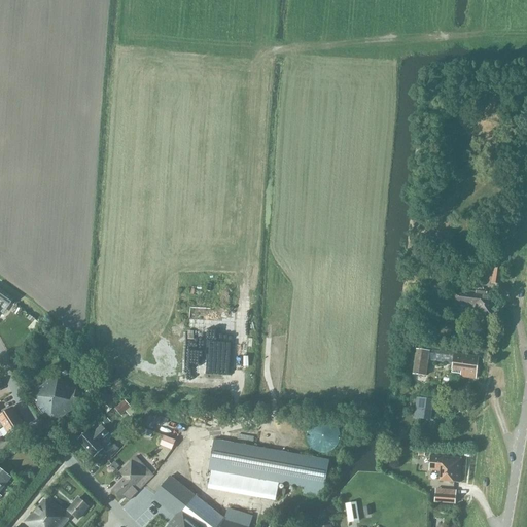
[(484,282),(500,284),(502,269),(486,267),(484,282)]
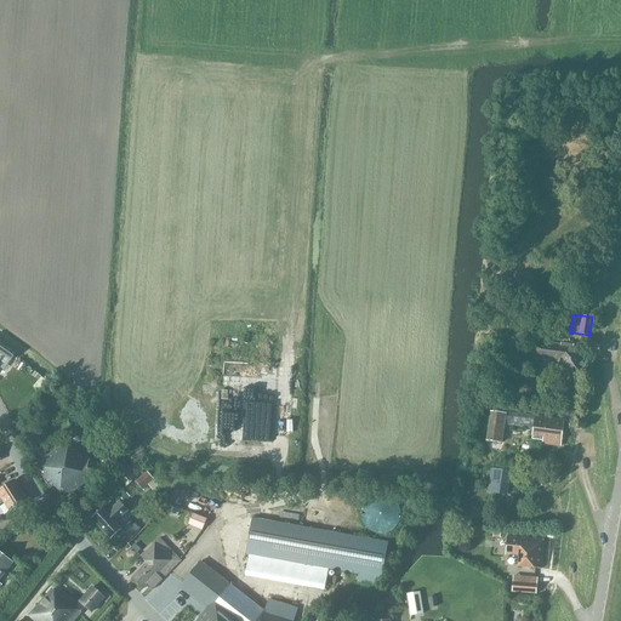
[(0,360),(4,355),(11,360),(17,353),(0,341),(0,360)]
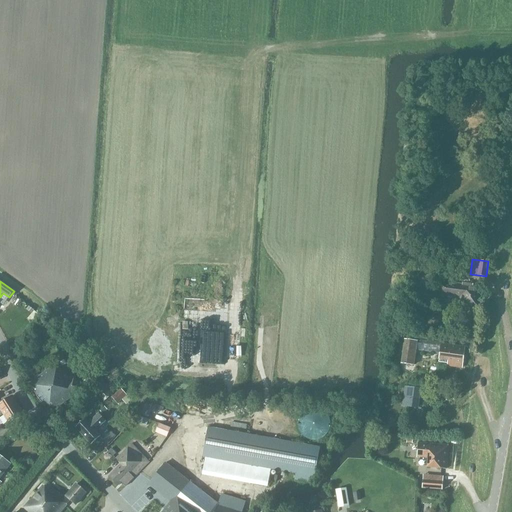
[(449,300),(453,297),(460,298),(459,306),(479,309),(480,299),(483,300),(485,290),(472,288),(473,284),(462,283),(462,284),(440,281),(438,295),(446,296),(449,300)]
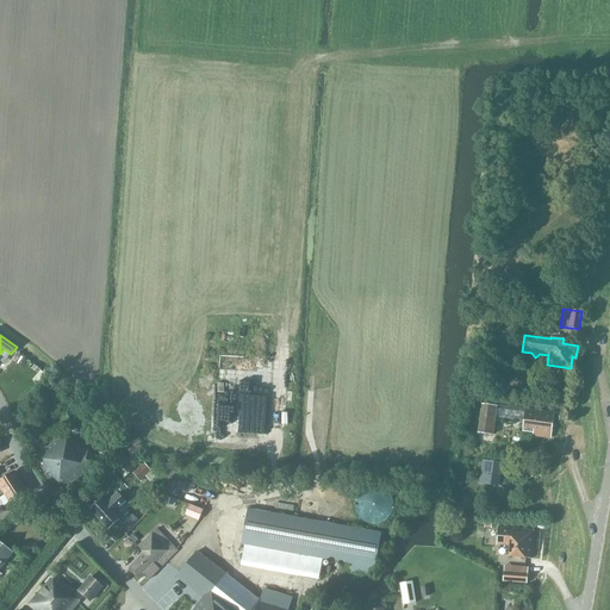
[(218,422),(185,422),(185,434),(238,433),(237,397),(201,397),(201,405),(218,405),(218,422)]
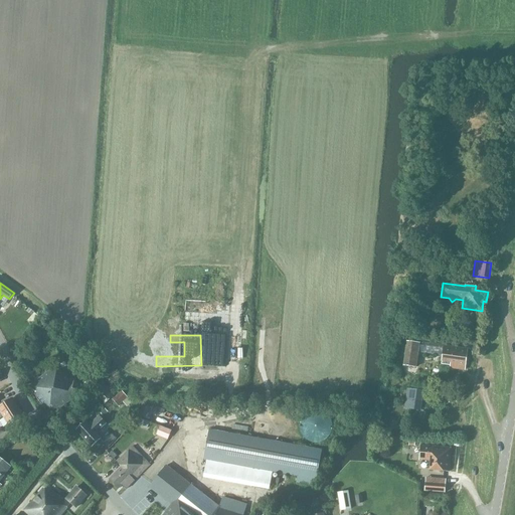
[(407,342),(404,366),(416,367),(418,352),(443,356),(442,364),(450,365),(450,367),(465,369),(468,350),(444,346),(445,345),(419,342),(419,343),(407,342)]
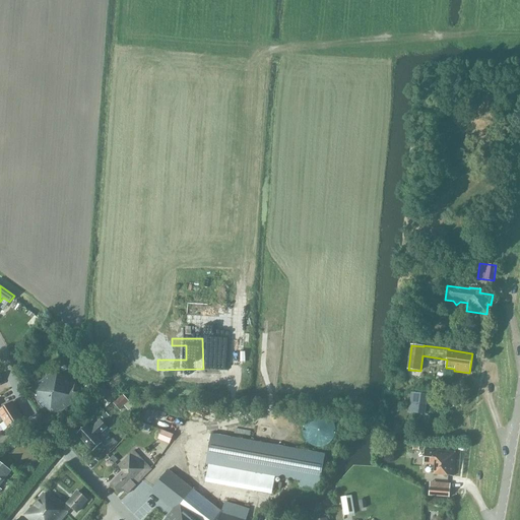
[(57,371),(29,390),(37,400),(37,401),(44,410),(51,419),(84,394),(76,382),(71,386),(64,377),(63,378),(57,371)]
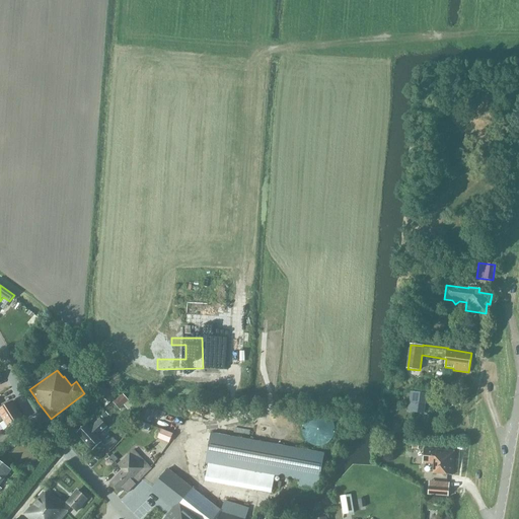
[(102,410),(116,398),(96,376),(84,387),(102,410)]
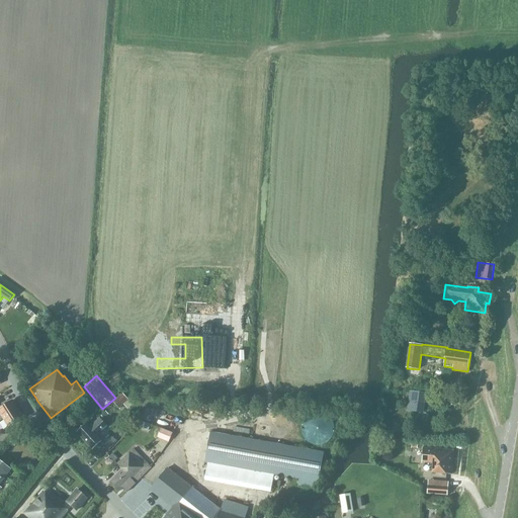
[(411,393),(410,398),(413,399),(411,411),(423,412),(425,395),(411,393)]
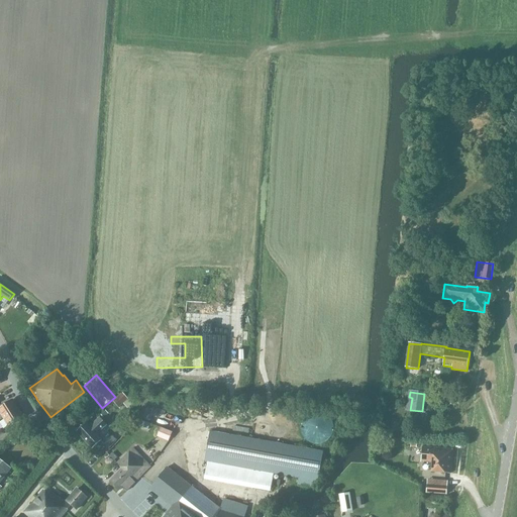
[(113,401),(119,408),(128,399),(122,393),(113,401)]
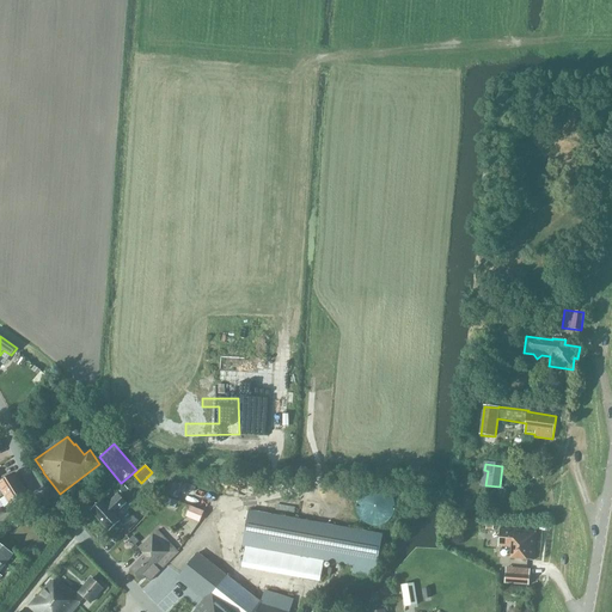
[(16,473),(0,482),(0,489),(10,505),(29,493),(16,473)]
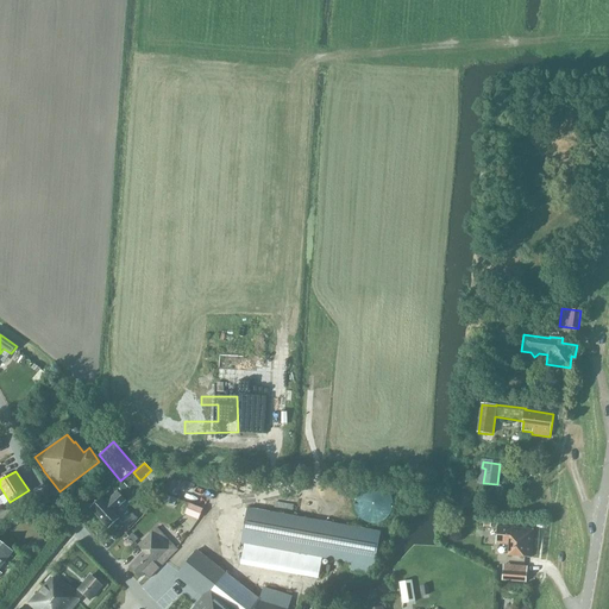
[(393,508),(393,504),(393,500),(391,496),(390,494),(388,490),(384,488),(381,487),(377,485),(374,485),(370,485),(366,487),(363,488),(360,490),(358,494),(357,496),(356,500),(355,504),(356,508),(357,512),(358,514),(360,518),(363,520),(366,521),(370,522),(374,523),(377,522),(381,521),(384,520),(388,518),(390,514),(391,512),(393,508)]
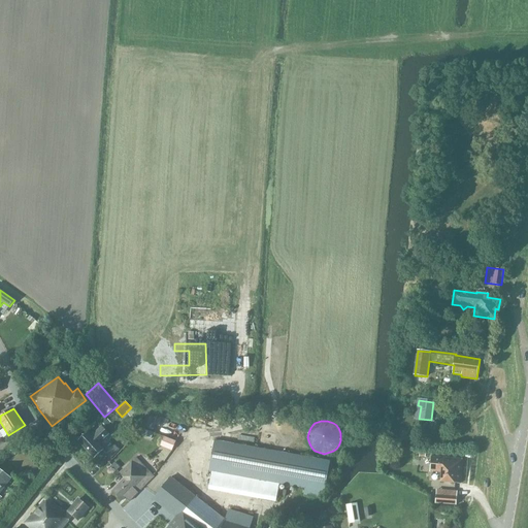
[(78,441),(94,458),(103,450),(99,444),(109,434),(102,426),(91,436),(88,432),(78,441)]
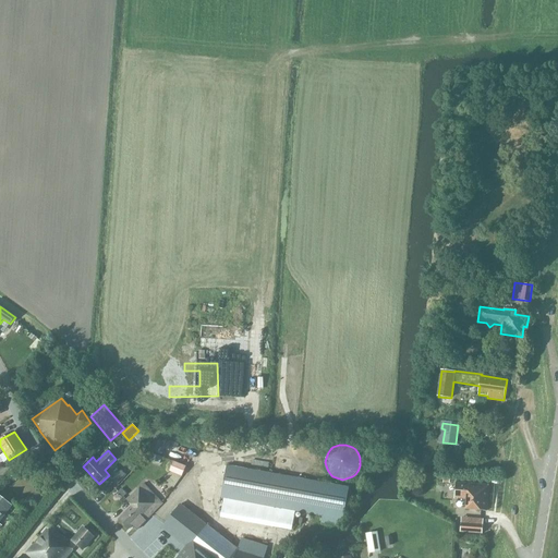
[(185,466),(173,461),(170,471),(182,475),(185,466)]
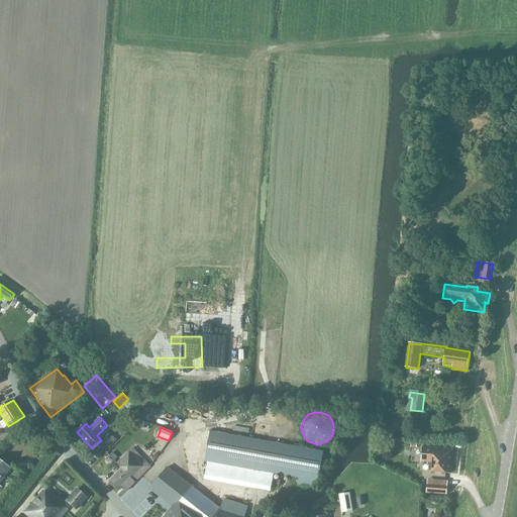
[(240,429),(240,436),(257,438),(259,431),(240,429)]
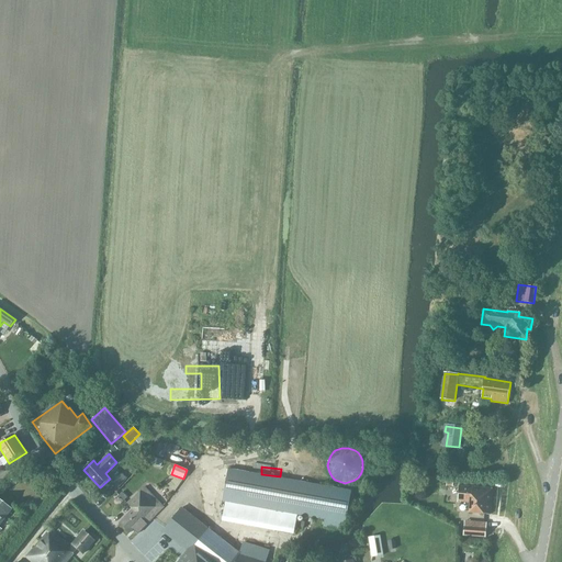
[(323,527),(339,530),(339,527),(343,528),(344,524),(346,524),(351,491),(228,469),(222,502),(225,502),(296,515),(325,519),(323,527)]
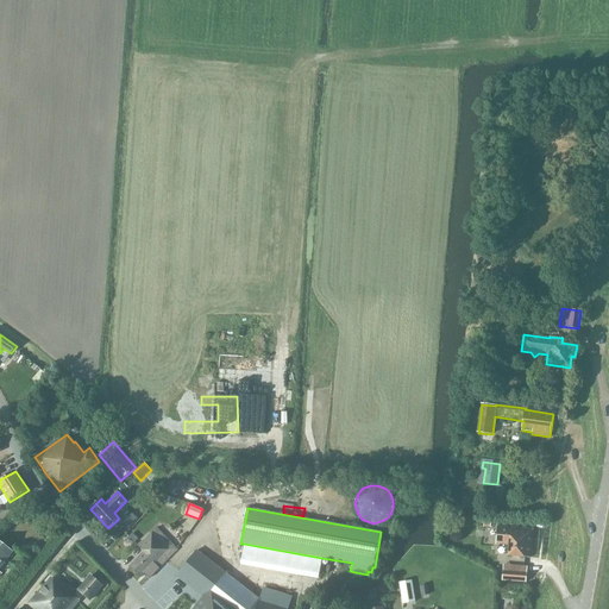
[(123,523),(129,528),(138,519),(132,513),(123,523)]
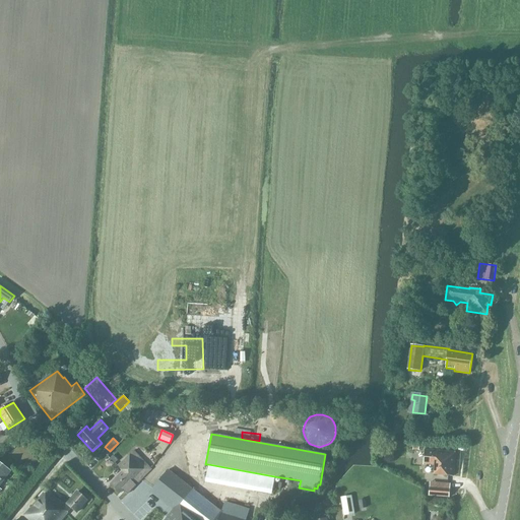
[(453,476),(455,452),(425,450),(424,464),(435,465),(434,475),(453,476)]
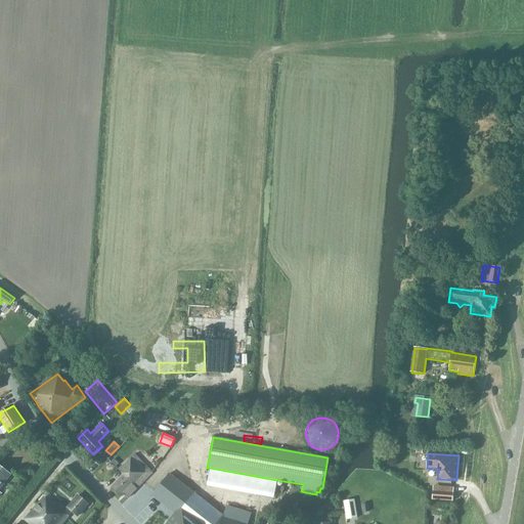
[(124,475),(112,487),(121,497),(124,493),(129,497),(140,486),(153,473),(135,454),(119,470),(124,475)]
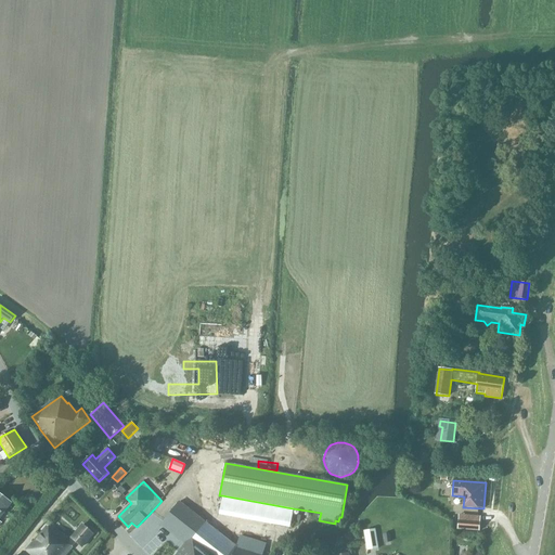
[(0,520),(0,518),(11,503),(0,494),(0,525),(2,523),(0,520)]
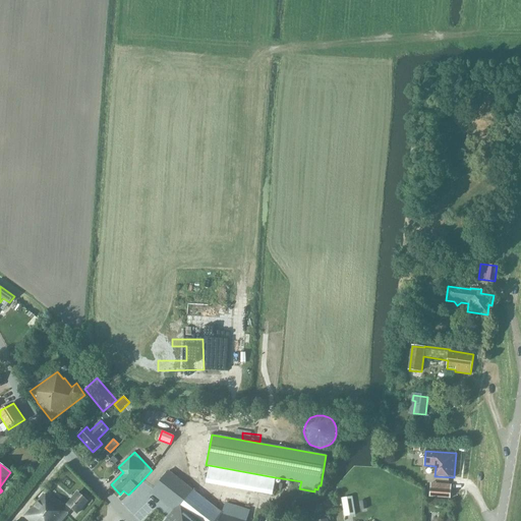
[(168,471),(151,493),(173,511),(165,520),(246,520),(250,511),(226,504),(222,516),(218,513),(220,511),(168,471)]
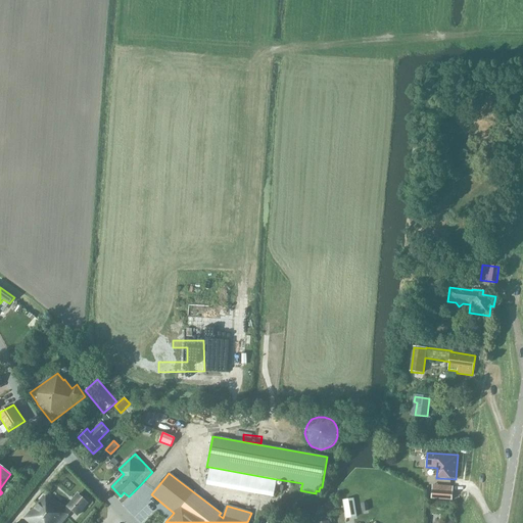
[(432,489),(431,498),(452,501),(452,500),(453,491),(432,489)]
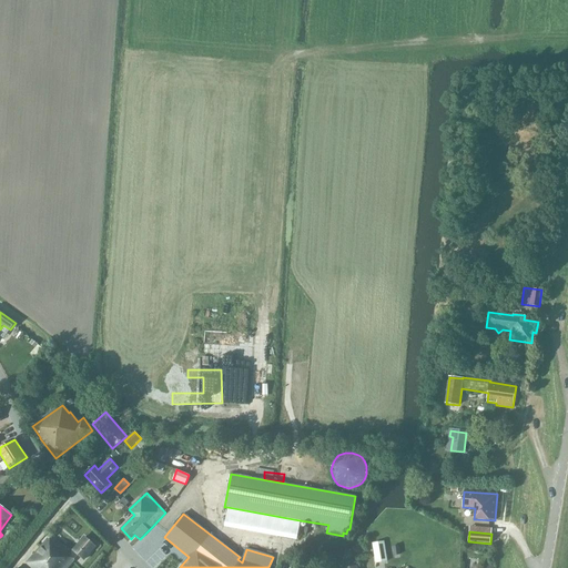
[(33,558),(28,565),(31,567),(66,567),(78,555),(83,560),(95,546),(84,537),(70,555),(57,544),(56,545),(48,538),(32,557),(33,558)]
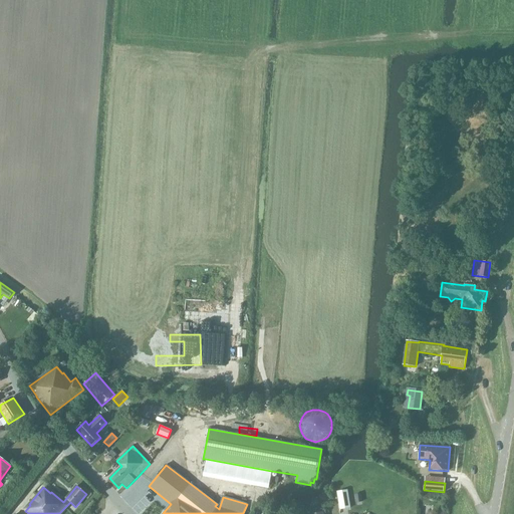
[(348,490),(337,492),(340,510),(350,508),(348,490)]
